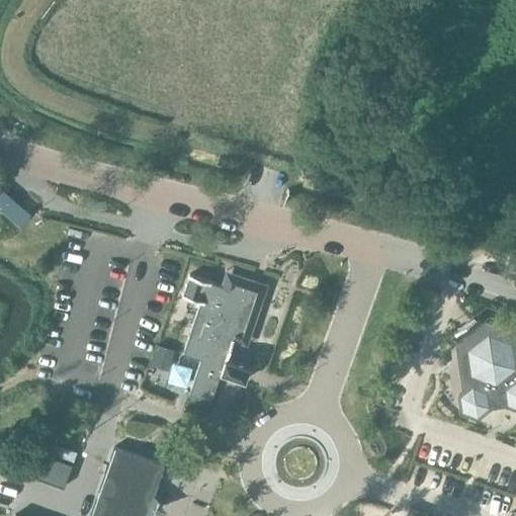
[(243,340),(256,301),(251,289),(233,283),(230,291),(191,278),(185,297),(202,304),(184,356),(202,362),(190,397),(212,404),(235,337),(243,340)]
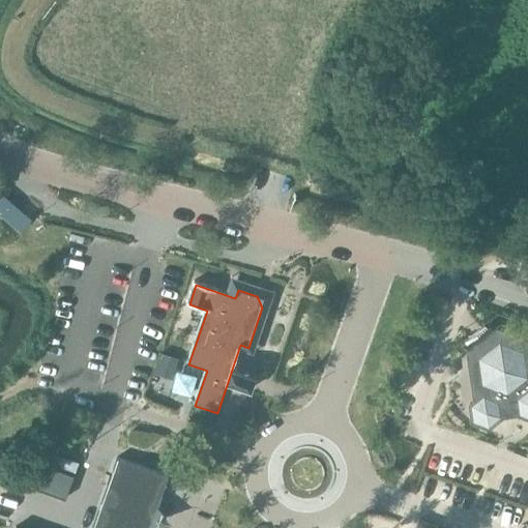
[(527,360),(526,360),(525,353),(500,343),(495,347),(490,345),(482,351),(484,356),(479,360),(482,387),(490,389),(487,398),(485,397),(471,407),(473,423),(490,430),(502,419),(502,417),(520,415),(520,417),(527,419),(527,360)]
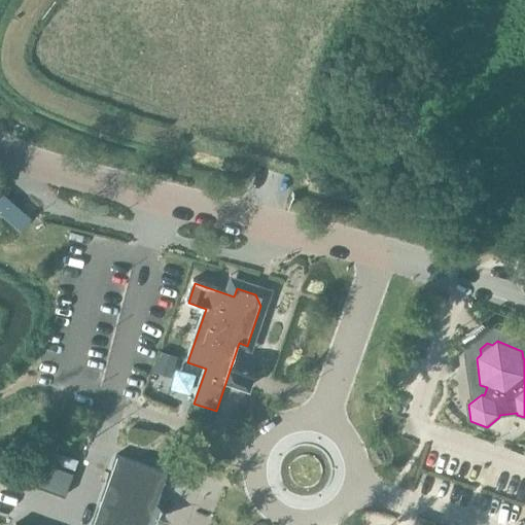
[(84,414),(99,416),(101,403),(86,400),(84,414)]
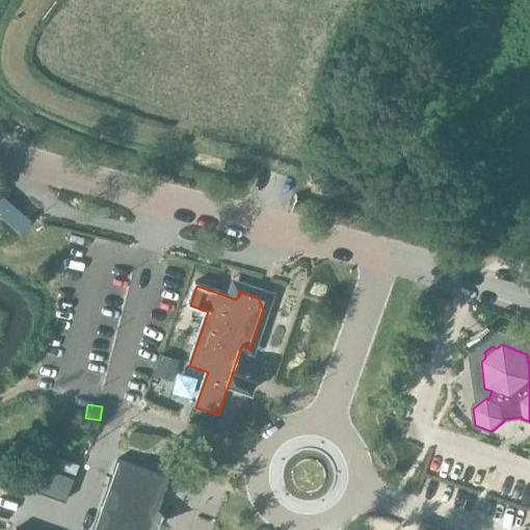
[(20,486),(67,503),(76,479),(29,462),(20,486)]
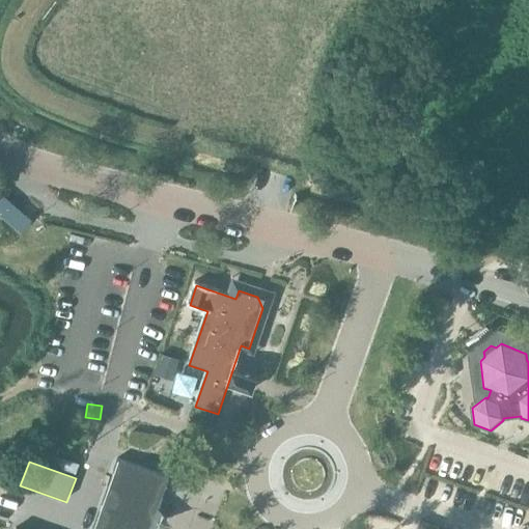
[(151,528),(169,479),(119,462),(94,528),(151,528)]
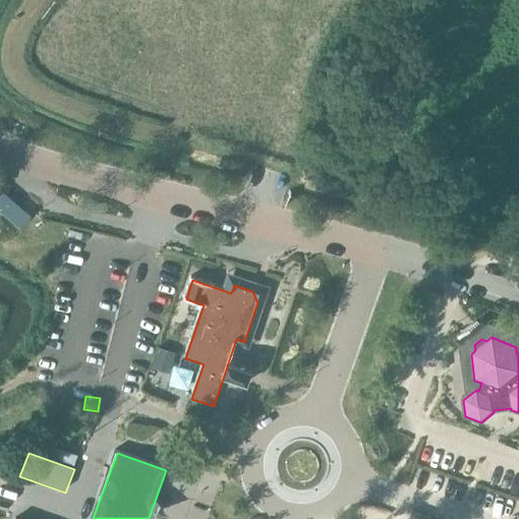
[(489,484),(517,496),(518,492),(518,480),(495,471),(489,484)]
